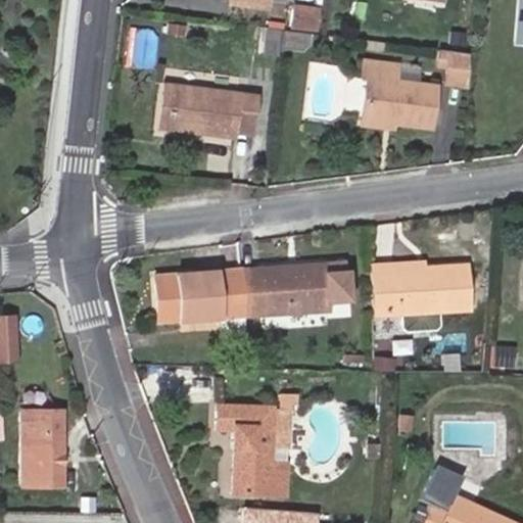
[(324,8),(293,5),(290,30),(321,34),(324,8)]
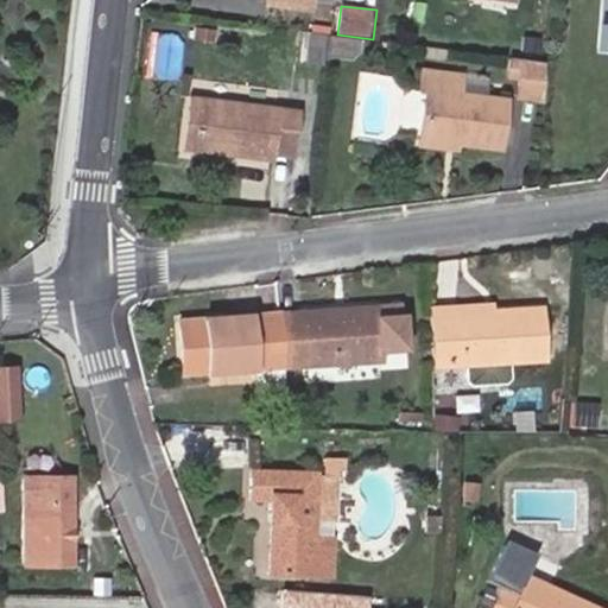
[(325,33),(308,31),(304,62),(322,64),(325,33)]
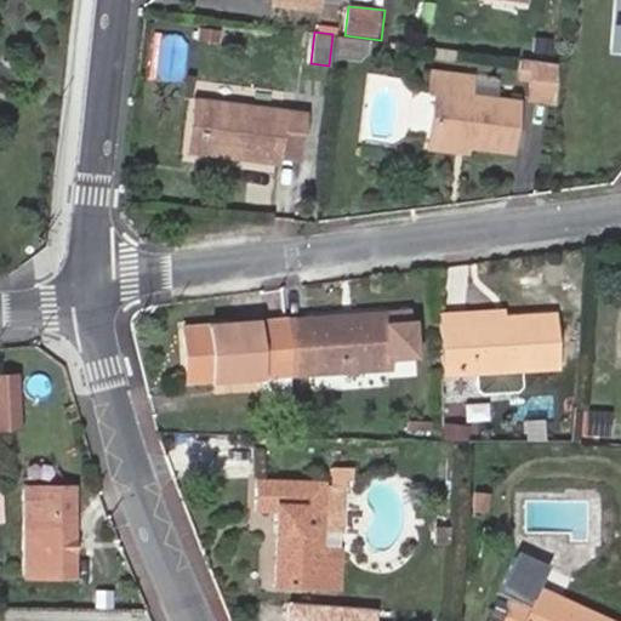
[(552,103),(556,63),(520,58),(518,79),(530,81),(528,100),(552,103)]
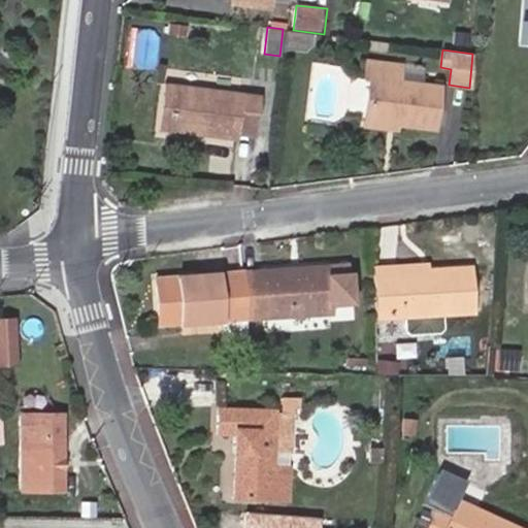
[(369,77),(364,120),(397,123),(433,128),(438,87),(398,81),(399,65),(366,61),(365,77),(369,77)]
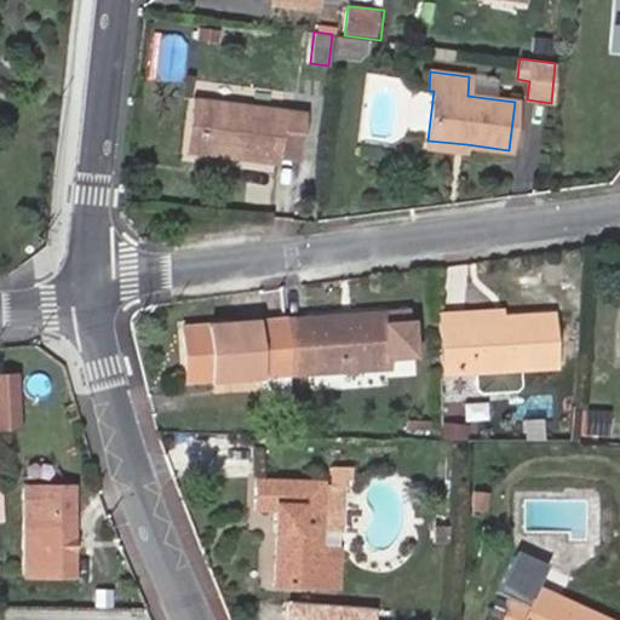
[(202,151),(207,102),(195,99),(188,150),(202,151)]
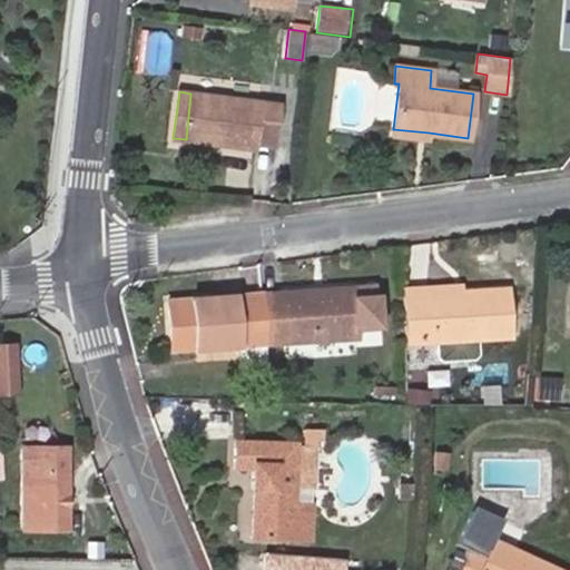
[(283,105),(190,94),(186,139),(254,148),(255,144),(278,146),(283,105)]
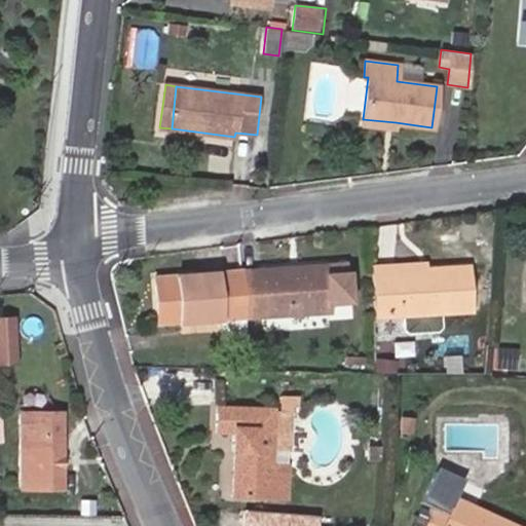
[(396,122),(363,119),(363,125),(396,130),(396,122)]
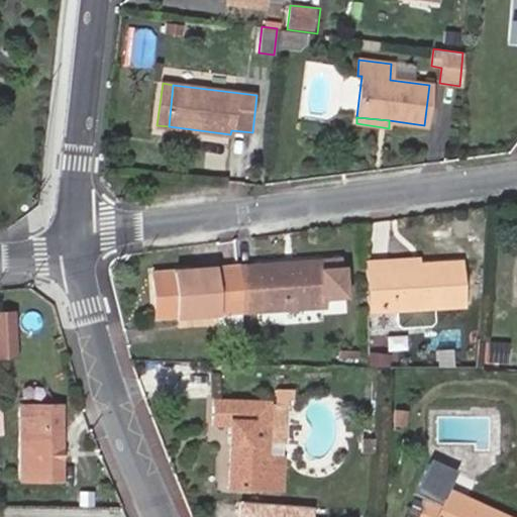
[(342,259),(319,261),(320,270),(343,268),(342,259)]
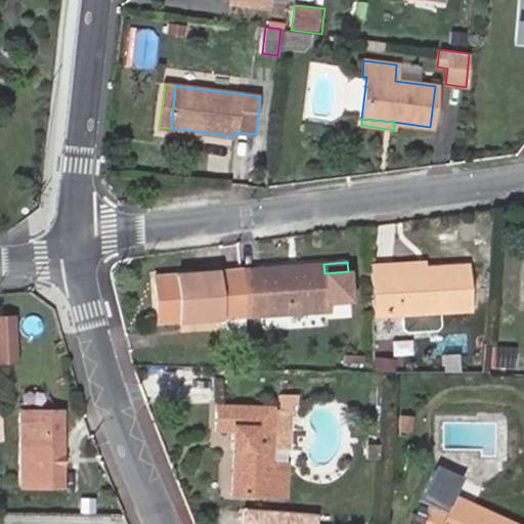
[(323,264),(239,271),(243,316),(328,311),(326,302),(350,299),(348,271),(324,273),(323,264)]
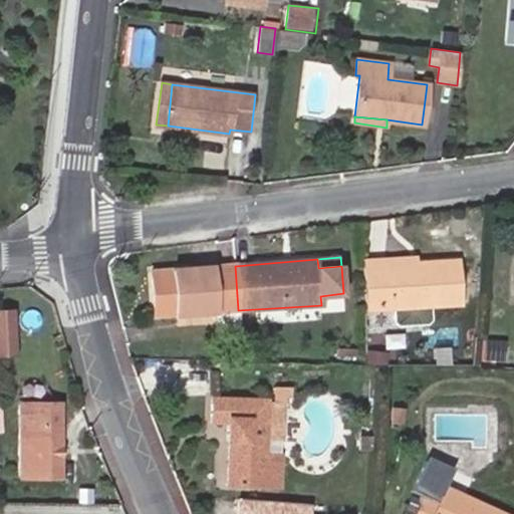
[(459,261),(416,262),(388,263),(388,259),(364,259),(366,302),(386,302),(387,306),(394,306),(395,321),(427,320),(426,305),(461,304),(459,261)]
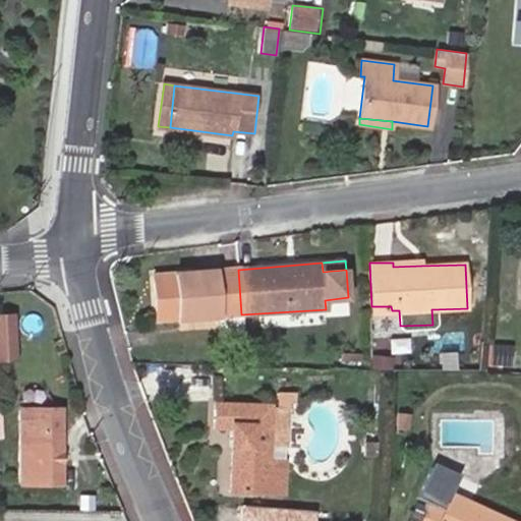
[(241,314),(238,270),(155,276),(159,321),(219,316),(220,329),(224,328),(225,335),(243,333),(241,314)]
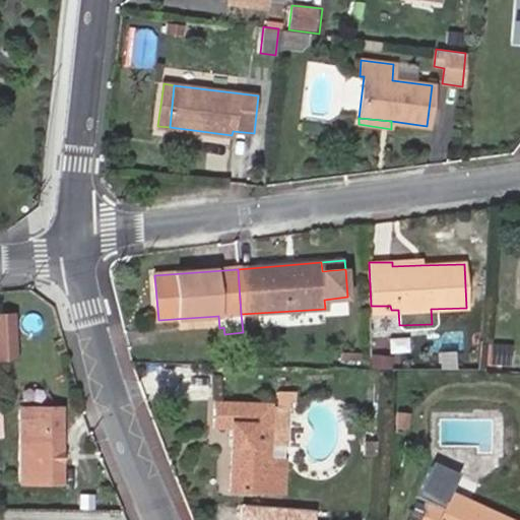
[(12,315),(0,315),(0,361),(14,361),(12,315)]
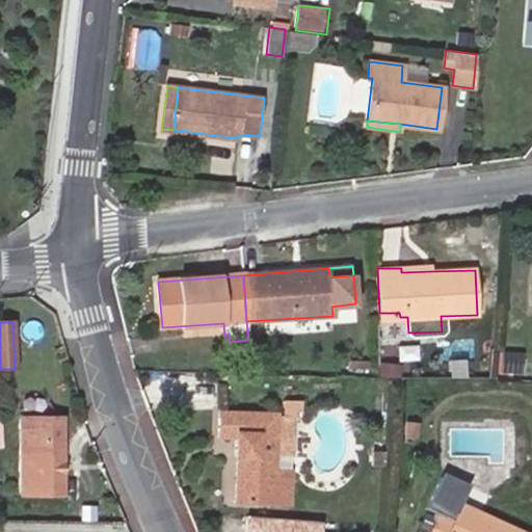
[(523,353),(503,352),(503,377),(522,378),(523,353)]
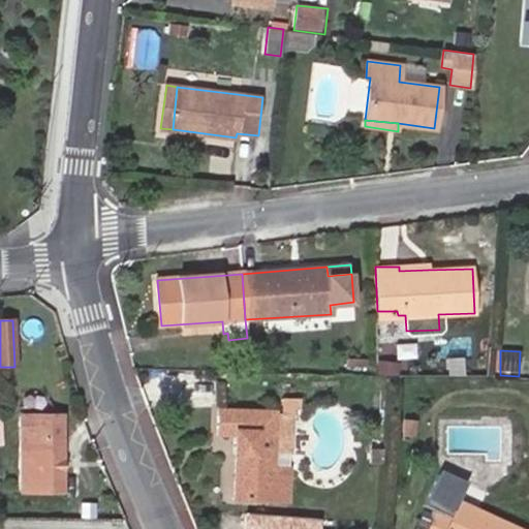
[(377,374),(400,376),(401,360),(378,358),(377,374)]
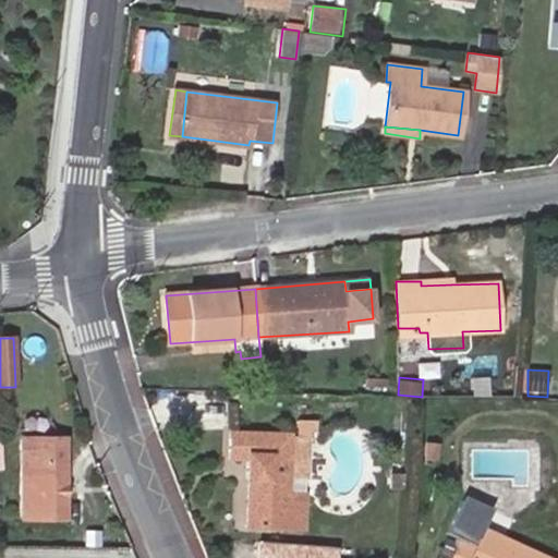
[(302,529),(304,493),(287,492),(290,434),(232,433),(231,457),(249,459),(249,480),(254,480),(251,526),(302,529)]
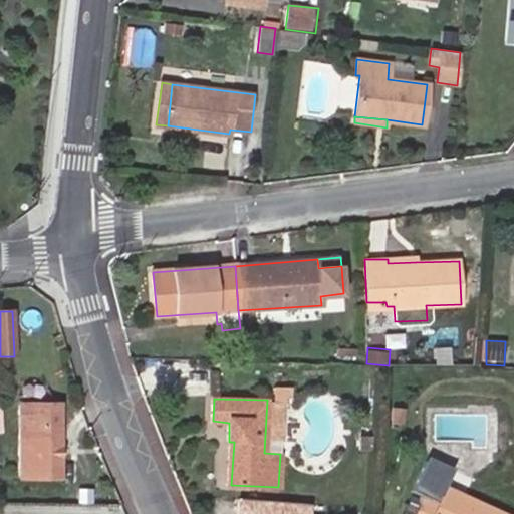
[(21,406),(22,476),(60,476),(58,406),(21,406)]
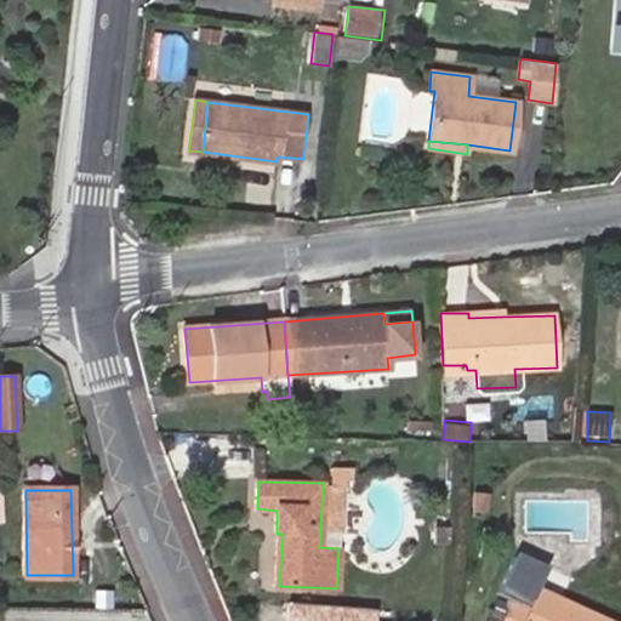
[(488,493),(476,493),(476,512),(488,512),(488,493)]
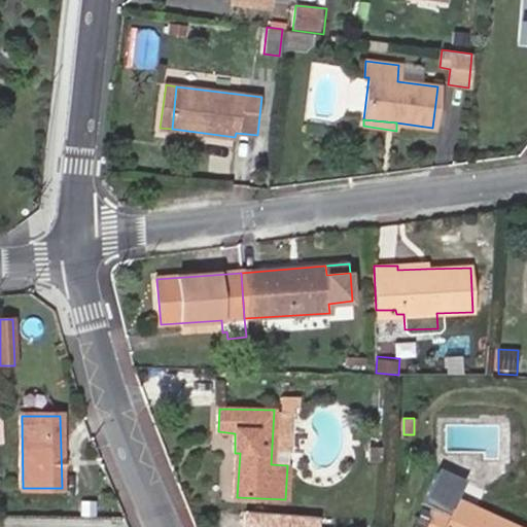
[(433,505),(423,526),(518,526),(457,498),(451,513),(433,505)]
